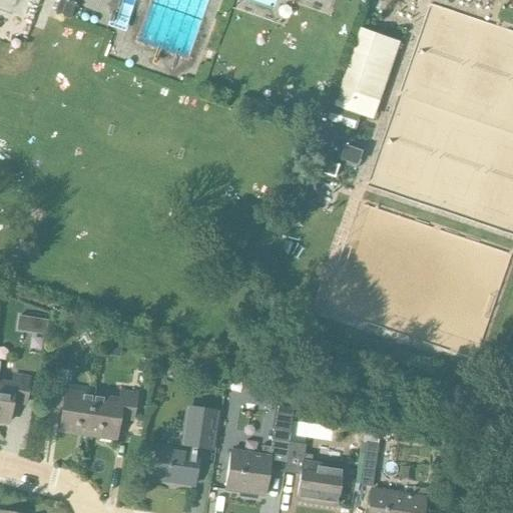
[(356,50),(338,105),(362,113),(376,117),(401,42),(363,29),(356,50)]
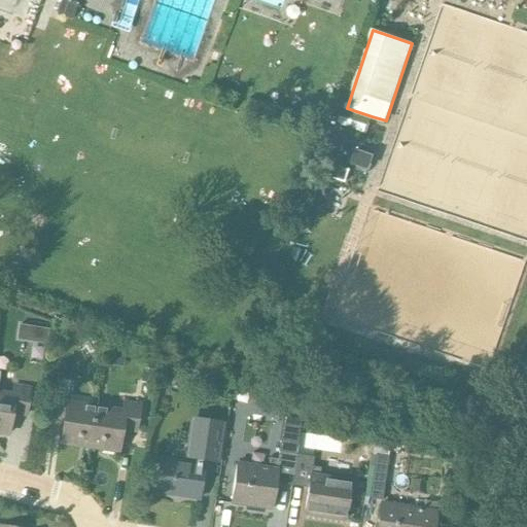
[(338,114),(335,124),(365,135),(369,125),(338,114)]
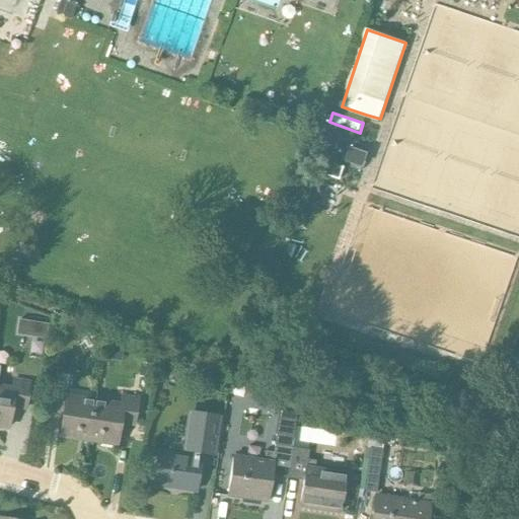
[(319,139),(311,162),(320,164),(324,154),(332,157),(340,133),(328,130),(323,128),(320,139),(319,139)]
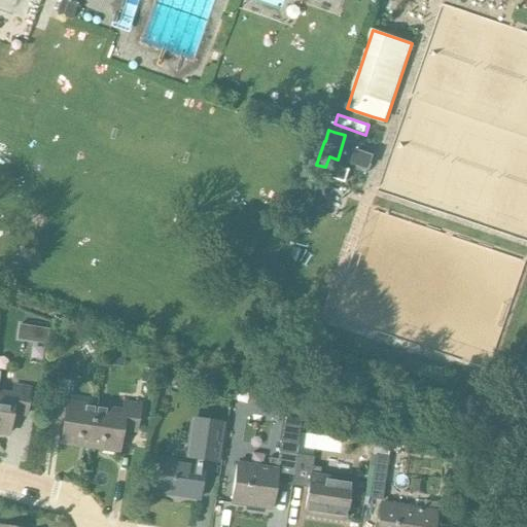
[(355,149),(350,165),(369,171),(374,155),(355,149)]
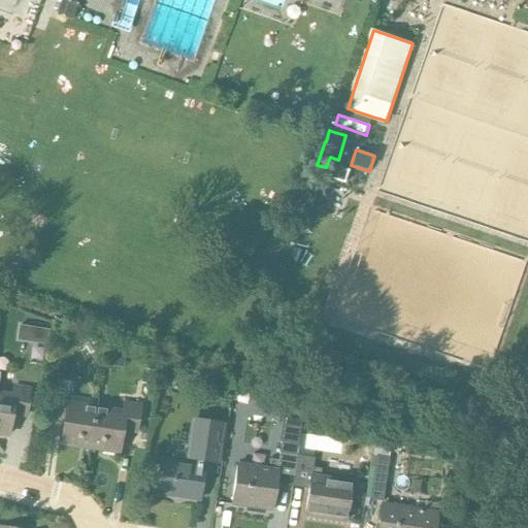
[(142,370),(140,384),(156,386),(157,372),(142,370)]
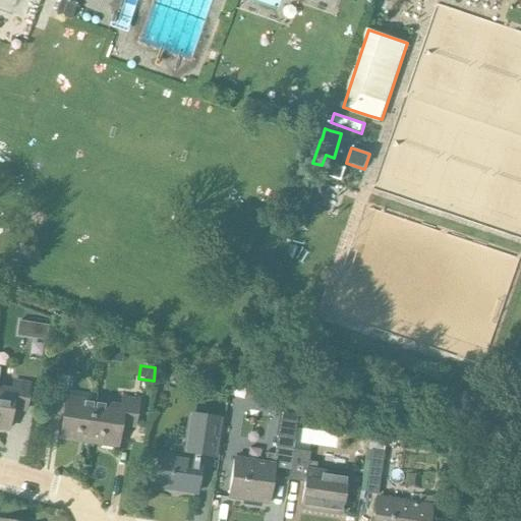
[(0,428),(8,430),(11,408),(25,410),(30,384),(14,382),(12,393),(0,391),(0,368),(0,367),(0,428)]
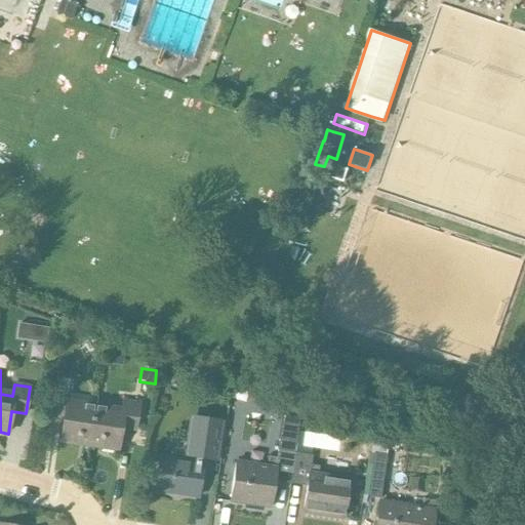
[(79,442),(89,443),(95,405),(84,403),(84,407),(69,405),(72,379),(55,376),(49,417),(64,419),(61,442),(79,445),(79,442)]
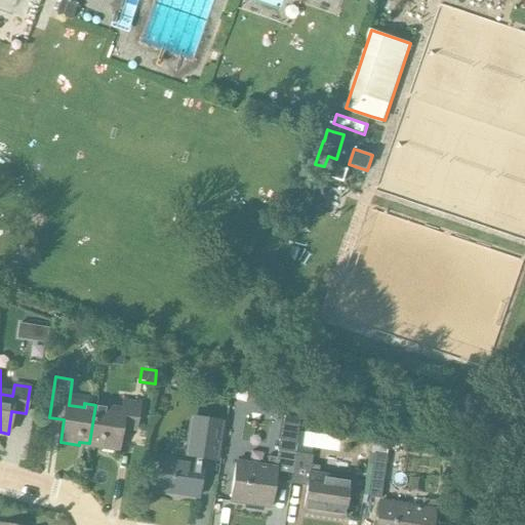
[(95,405),(89,443),(99,444),(98,447),(117,450),(121,429),(135,431),(138,404),(123,401),(122,413),(107,410),(108,407),(95,405)]
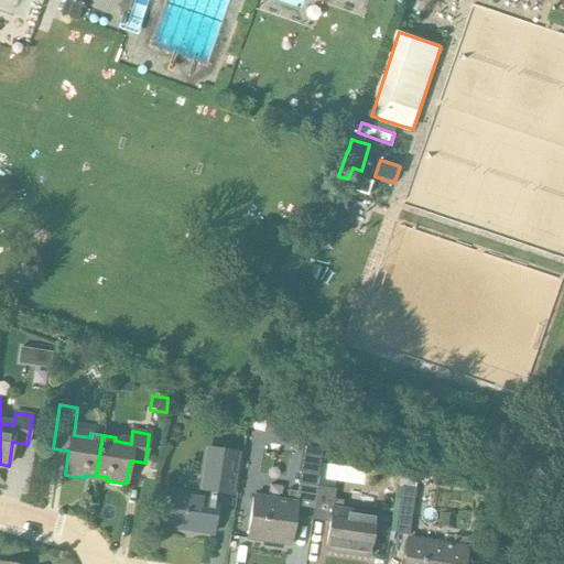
[(250,518),(247,540),(291,546),(295,518),(295,511),(313,513),(317,487),(320,476),(318,475),(322,449),(323,448),(314,447),(303,446),(301,458),(299,472),(300,473),(299,484),(296,492),(286,490),(285,500),(253,496),(250,518)]
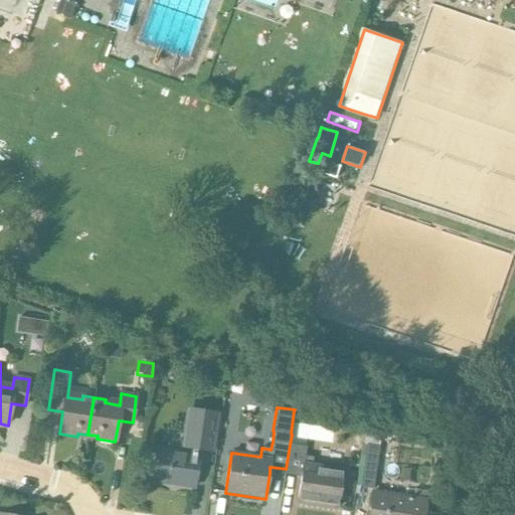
[(156,449),(155,462),(152,481),(194,488),(198,463),(199,452),(214,454),(220,413),(185,408),(178,452),(156,449)]
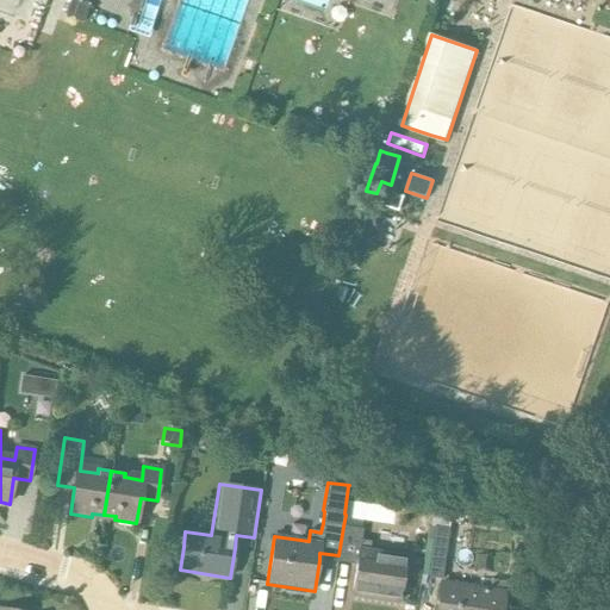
[(430,527),(435,527),(427,577),(442,579),(450,522),(468,524),(470,516),(452,514),(453,512),(434,509),(430,527)]
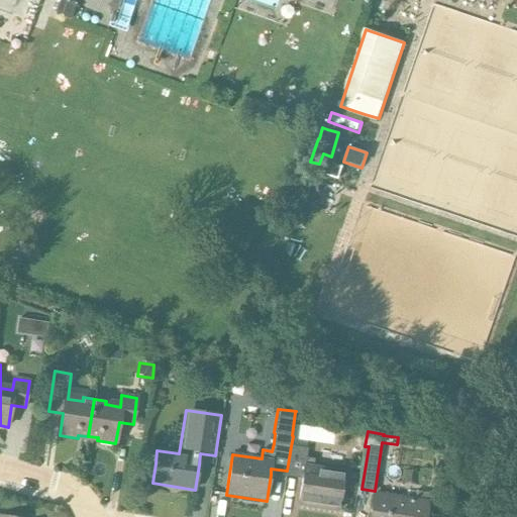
[(291,446),(287,471),(303,474),(302,480),(298,505),(338,511),(341,491),(344,471),(313,467),(315,458),(306,457),(308,449),(309,438),(308,438),(293,436),(291,446)]
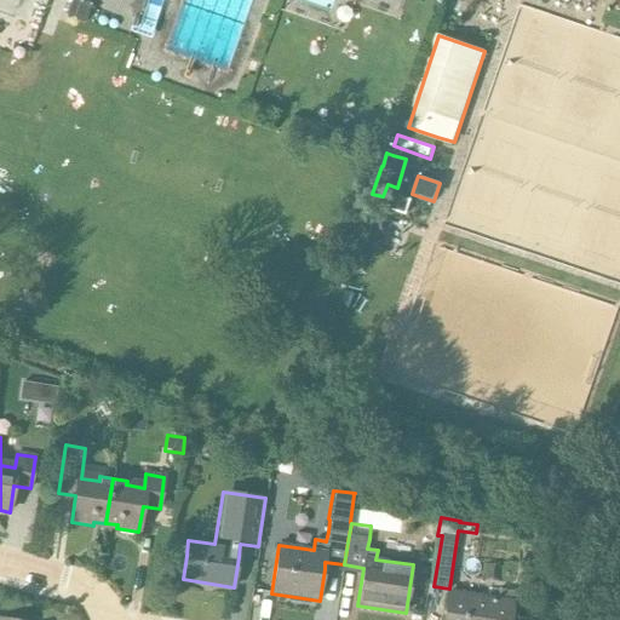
[(448,593),(446,610),(443,619),(510,619),(514,603),(448,593)]
